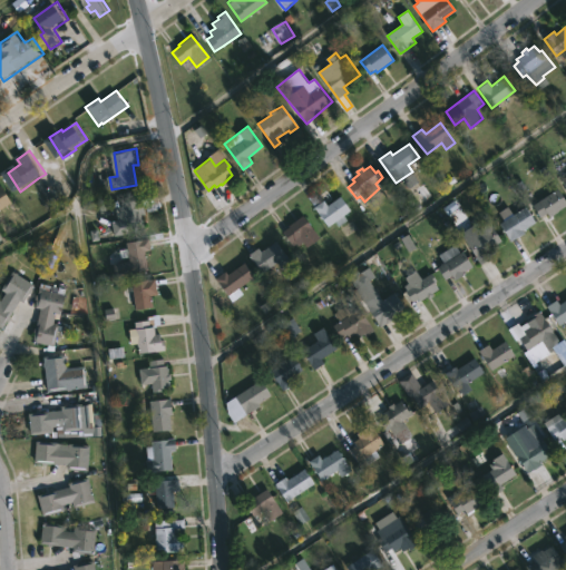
[(0,188),(7,185),(17,203),(0,213),(0,188)]
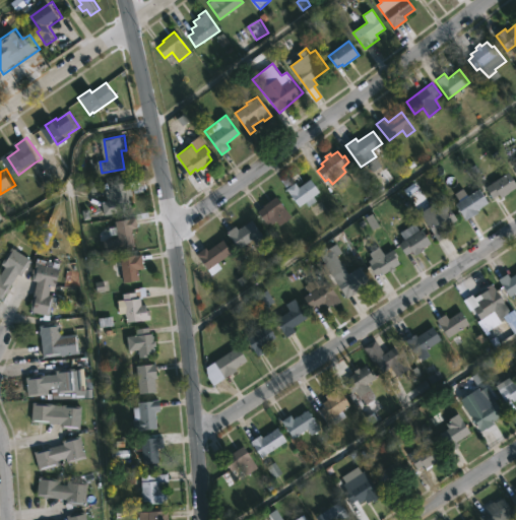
[(508,196),(503,199),(501,196),(496,200),(488,188),(510,172),(515,180),(515,189),(510,193),(511,194),(508,196)]
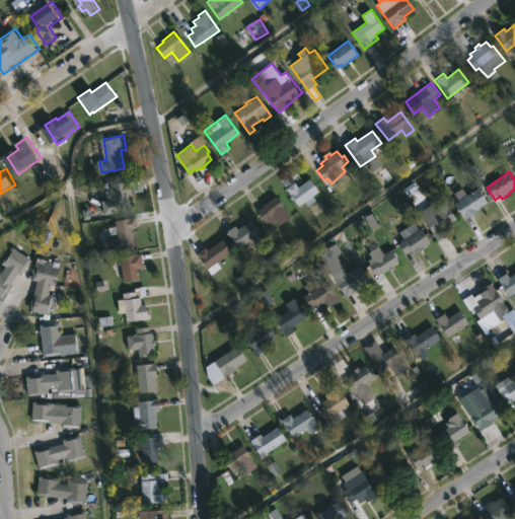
[(286,177),(291,183),(294,181),(297,187),(309,178),(318,192),(313,196),(316,202),(309,207),(305,203),(299,208),(285,189),(286,188),(281,179),(285,175),(286,177)]
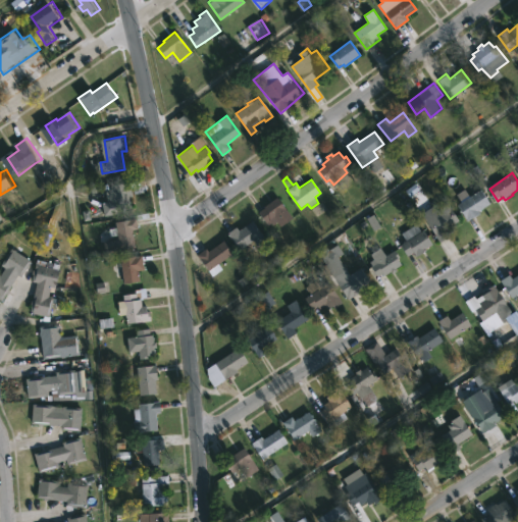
[(139,210),(108,215),(106,204),(112,202),(110,190),(116,190),(115,186),(136,183),(138,198),(137,199),(139,210)]
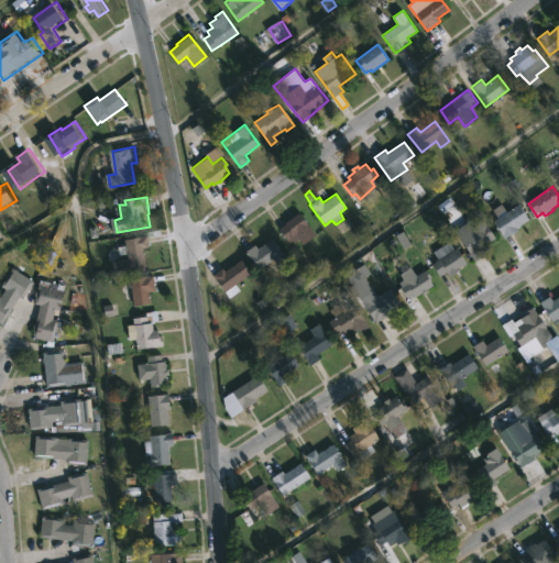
[(508,235),(504,239),(493,221),(518,203),(529,220),(516,228),(518,230),(508,235)]
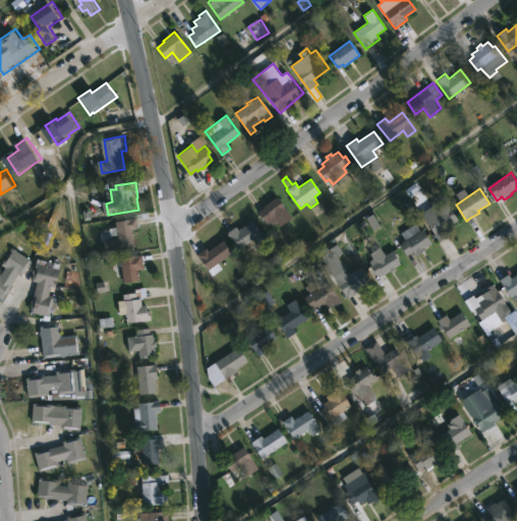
[(277,196),(293,218),(280,227),(276,221),(269,227),(257,211),(277,196)]
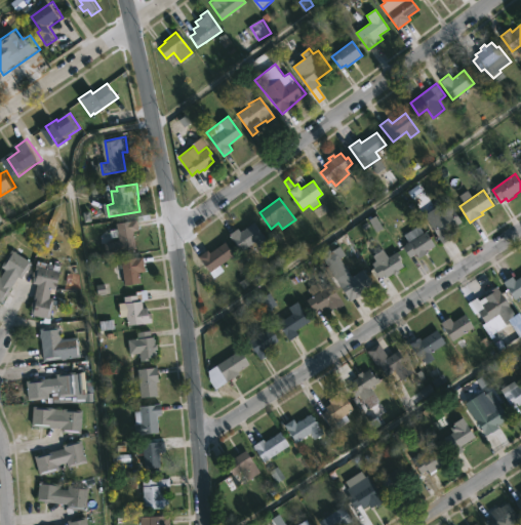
[(449,203),(462,223),(448,231),(452,238),(442,244),(424,214),(439,205),(441,208),(449,203)]
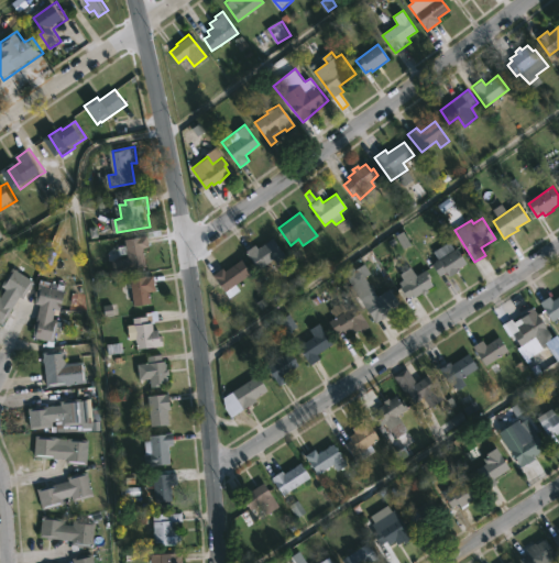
[(148,266),(113,272),(112,261),(129,257),(125,240),(149,235),(151,247),(144,249),(148,266)]
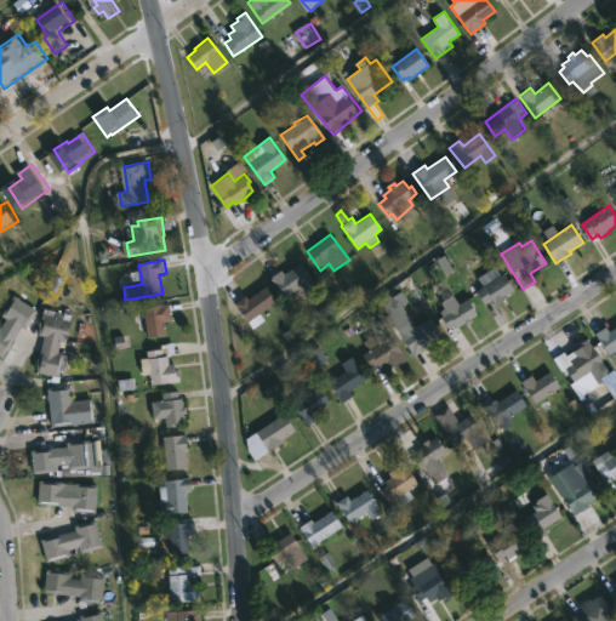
[(300,262),(315,285),(306,292),(312,300),(302,307),(301,303),(295,307),(287,297),(285,300),(269,278),(279,269),(283,274),(300,262)]
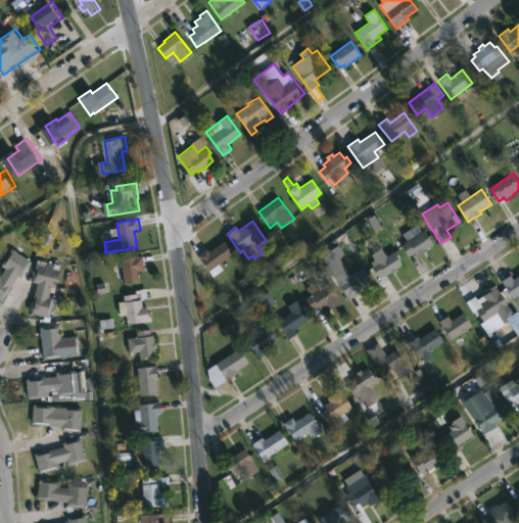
[(417,225),(422,231),(423,230),(433,245),(417,257),(414,252),(409,256),(400,245),(407,240),(403,234),(417,225)]
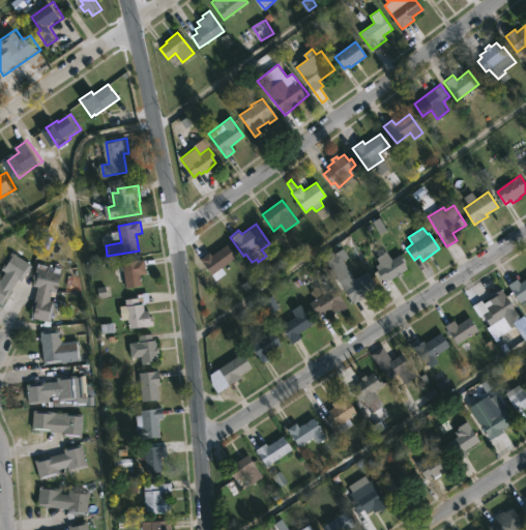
[(227,243),(236,257),(222,268),(225,273),(215,281),(199,259),(209,252),(211,255),(227,243)]
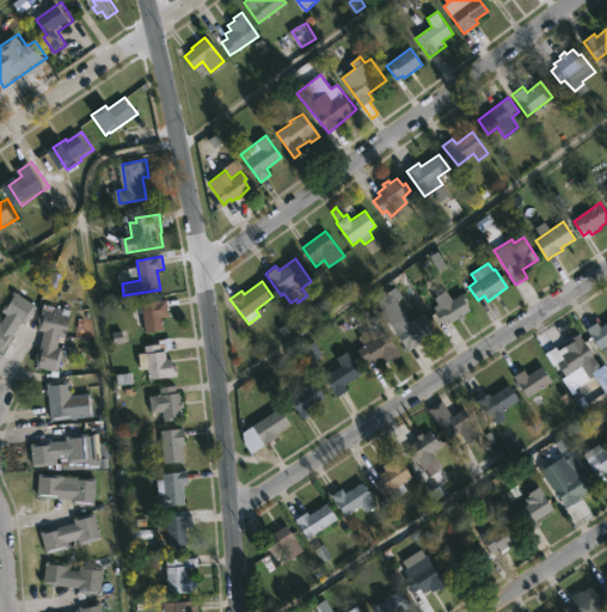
[(378,297),(384,310),(405,299),(399,287),(378,297)]
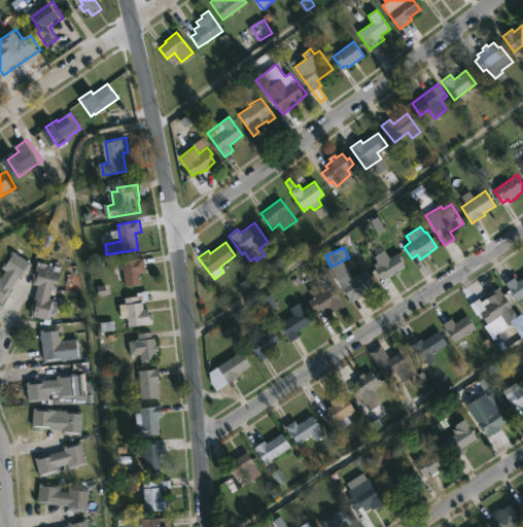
[(384,249),(390,258),(398,252),(406,267),(398,271),(401,273),(395,276),(394,274),(388,279),(386,277),(382,280),(375,269),(376,269),(374,265),(378,262),(374,255),(384,249)]
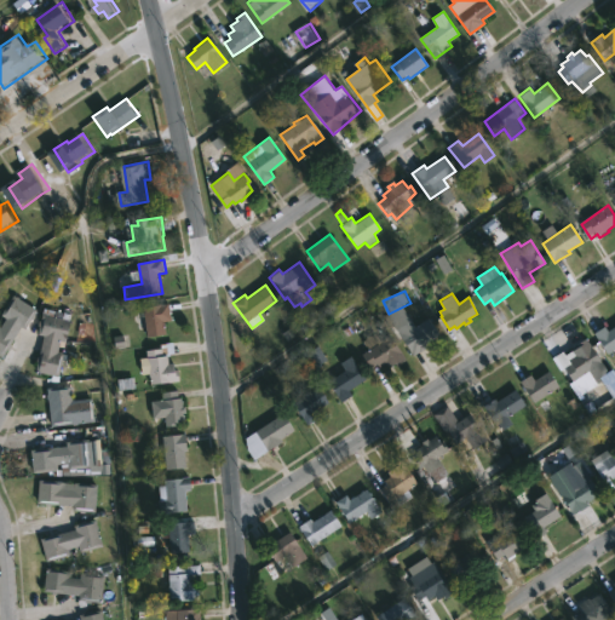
[(44,310),(32,329),(28,327),(10,357),(0,351),(0,325),(1,323),(6,327),(12,319),(7,316),(19,296),(44,310)]
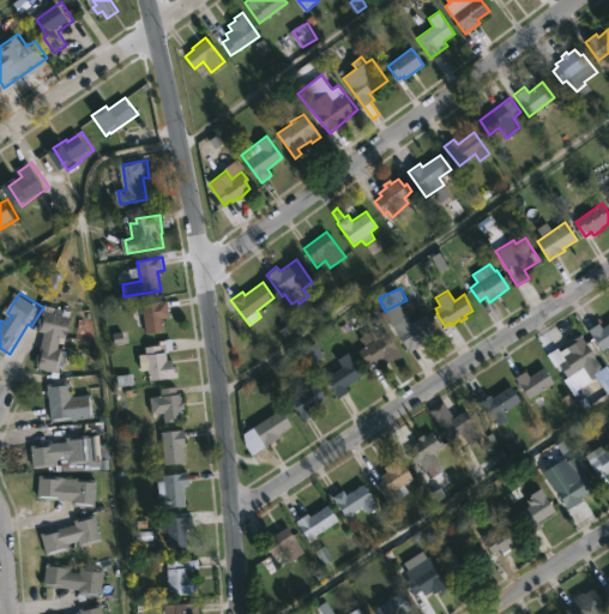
[(169,301),(172,312),(174,312),(174,318),(169,319),(172,331),(152,333),(148,304),(169,301)]
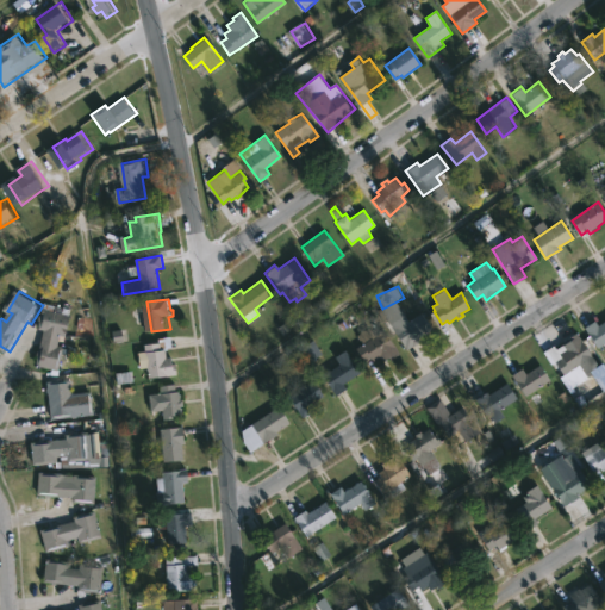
[(74,315),(68,336),(62,335),(61,344),(67,346),(61,369),(39,365),(42,355),(39,354),(41,349),(43,349),(48,329),(42,328),(47,307),(74,315)]
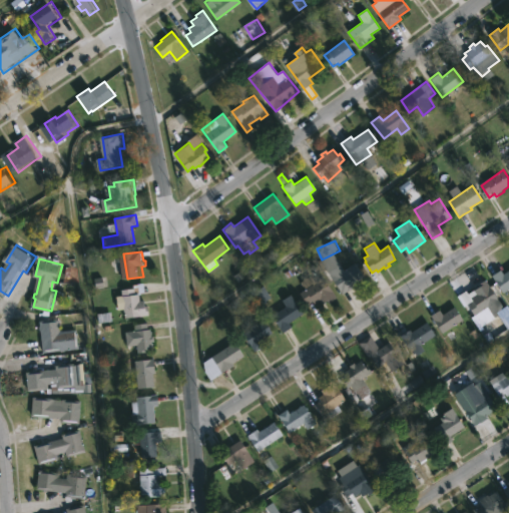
[(355,263),(365,278),(354,285),(355,287),(342,296),(332,281),(333,280),(328,273),(339,265),(344,271),(355,263)]
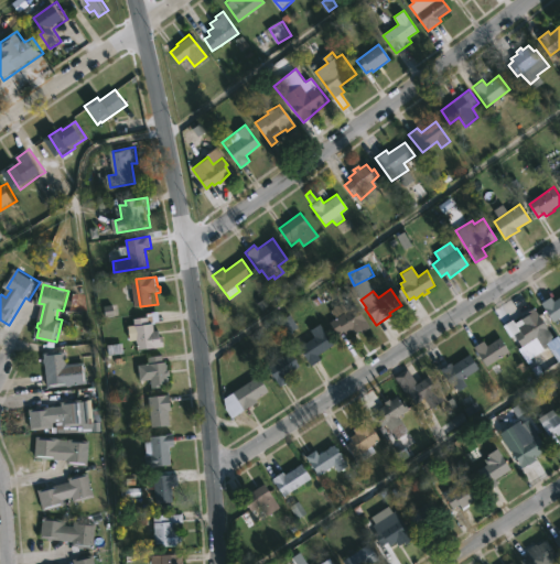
[(559,320),(553,323),(540,303),(550,296),(553,301),(559,296),(559,320)]
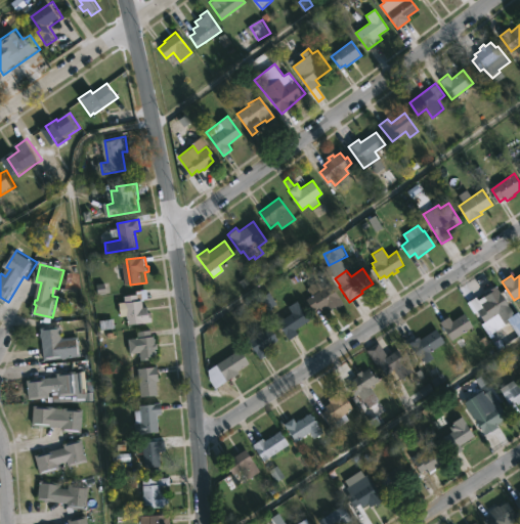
[(318,282),(322,289),(330,284),(343,305),(335,310),(334,307),(329,310),(327,307),(320,311),(319,308),(312,312),(305,301),(311,297),(307,290),(318,282)]
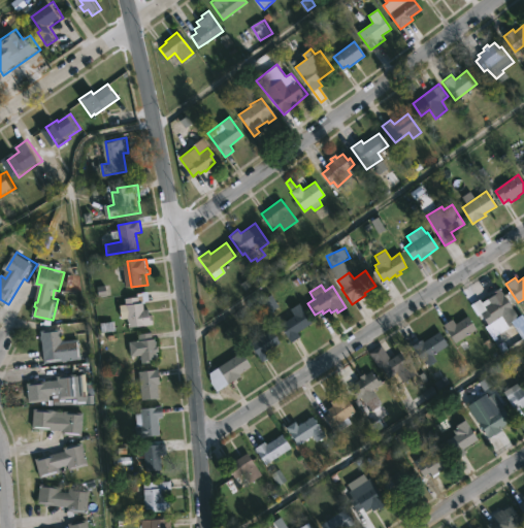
[(100,287),(101,297),(109,296),(108,286),(100,287)]
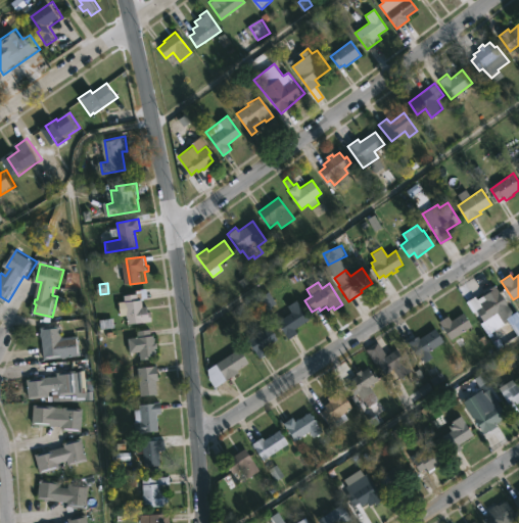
[(497,284),(513,313),(510,316),(512,319),(505,324),(498,313),(483,322),(470,300),(477,295),(482,302),(485,300),(483,295),(489,292),(487,289),(497,284)]
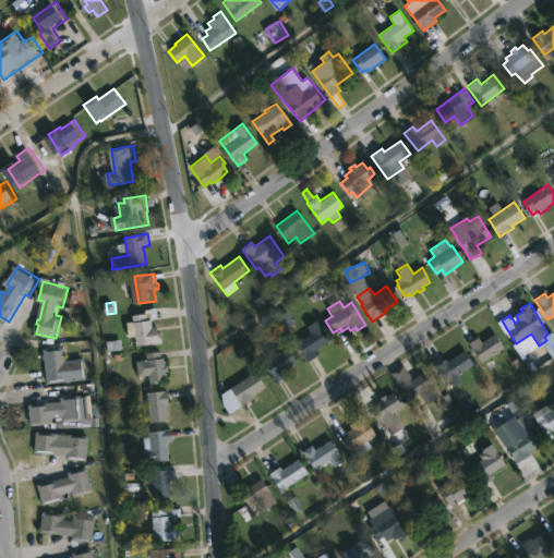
[(153,319),(153,327),(158,326),(159,332),(164,332),(165,342),(137,346),(136,336),(129,337),(128,322),(133,320),(133,315),(146,313),(146,308),(159,307),(160,318),(153,319)]
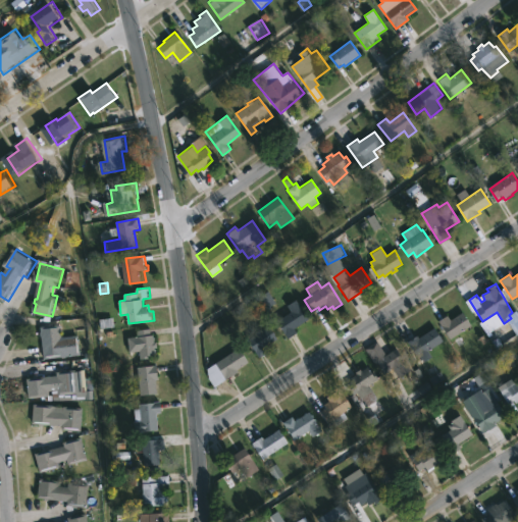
[(277,304),(272,292),(260,298),(265,310),(277,304)]
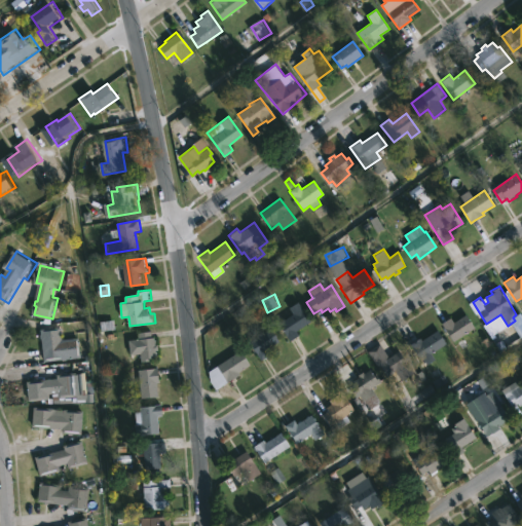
[(293,338),(289,341),(276,324),(292,314),(288,308),(297,301),(310,321),(296,331),(299,335),(293,338)]
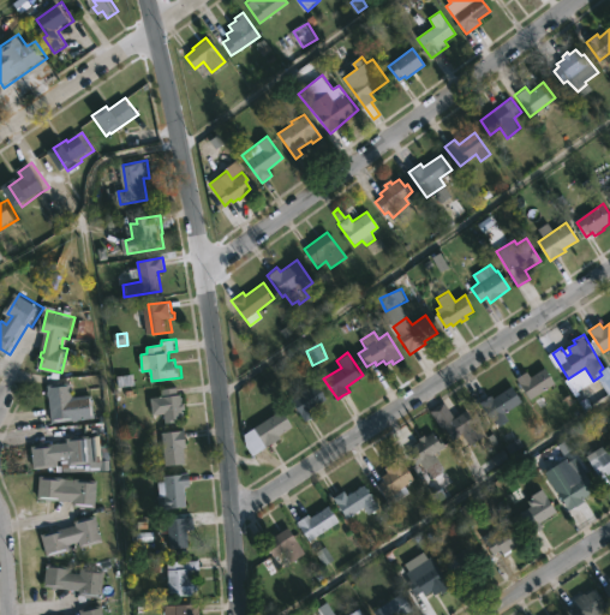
[(544,368),(555,383),(530,400),(516,378),(526,371),(530,377),(544,368)]
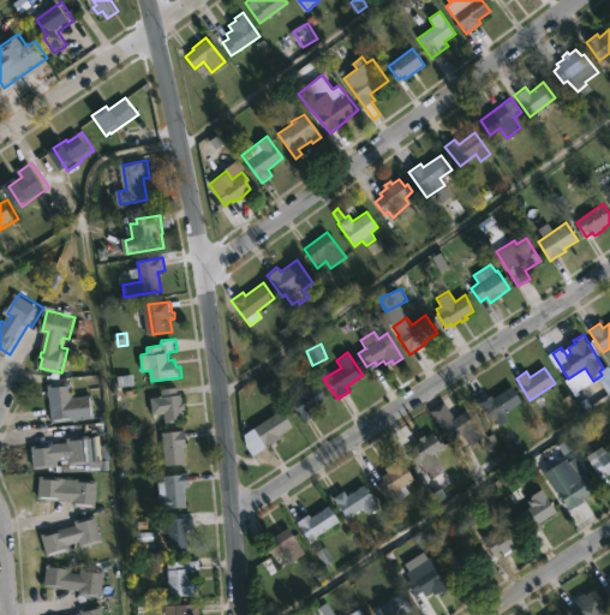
[(73,392),(73,396),(76,396),(94,395),(96,418),(53,423),(49,392),(51,392),(51,386),(72,383),(73,392)]
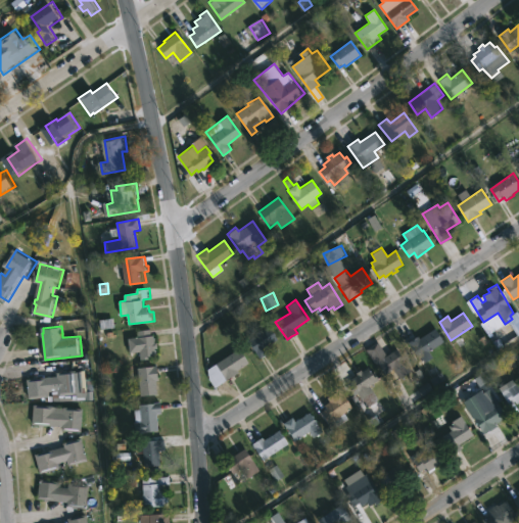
[(263,357),(260,359),(247,340),(269,326),(277,339),(265,347),(268,352),(263,357)]
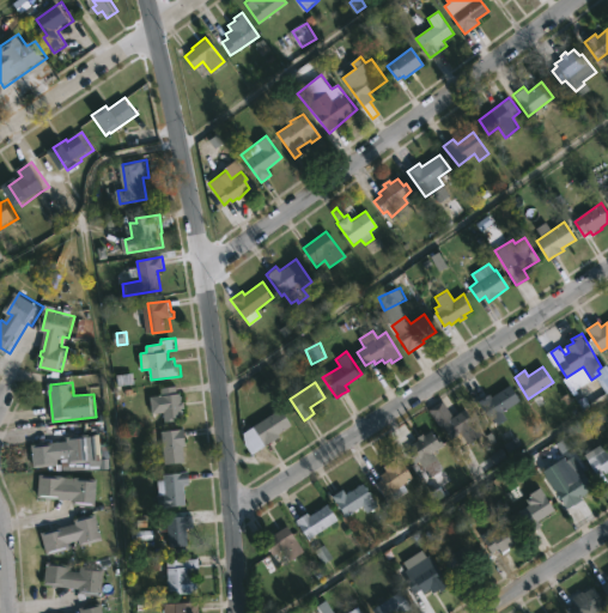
[(509,384),(520,400),(502,412),(506,419),(498,425),(493,418),(490,420),(476,401),(488,394),(491,396),(509,384)]
